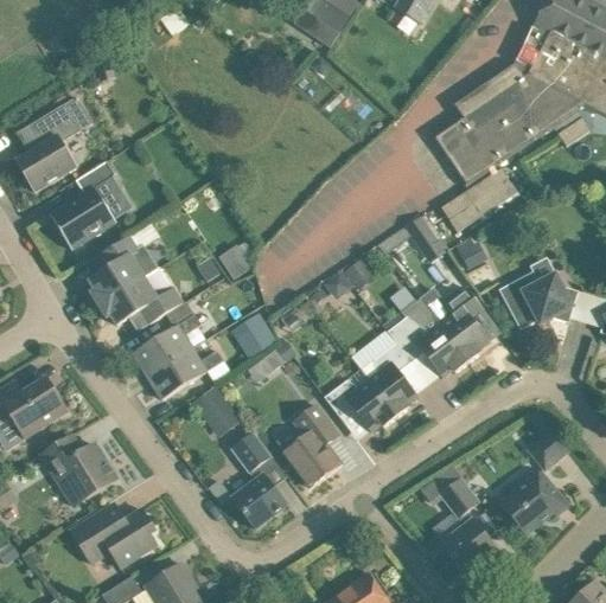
[(308,0),(304,7),(337,30),(339,31),(358,4),(356,2),(356,1),(353,0),(308,0)]
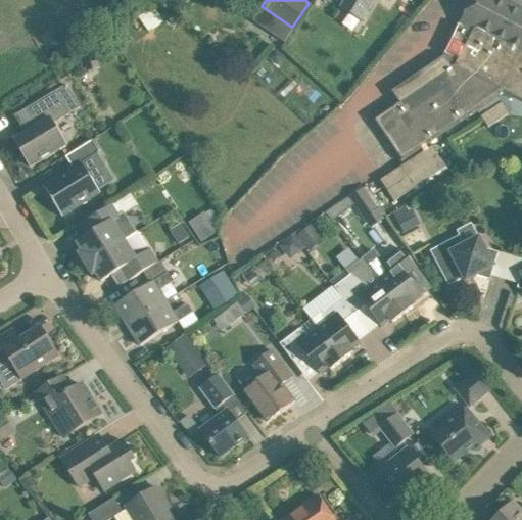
[(341,0),(339,5),(361,18),(371,0),(341,0)]
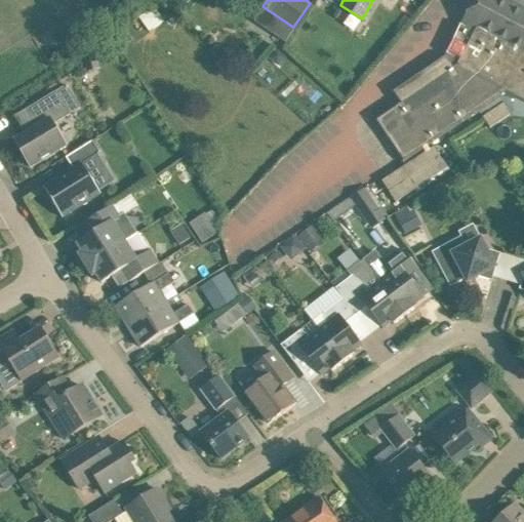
[(500,92),(523,48),(523,7),(510,0),(472,0),(461,21),(464,22),(456,36),(469,42),(457,64),(456,63),(452,66),(444,54),(392,89),(399,102),(374,118),(402,159),(500,92)]
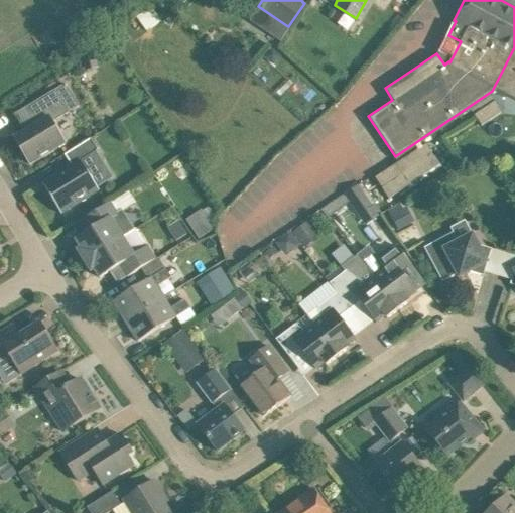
[(271,47),(264,54),(272,61),(278,53),(271,47)]
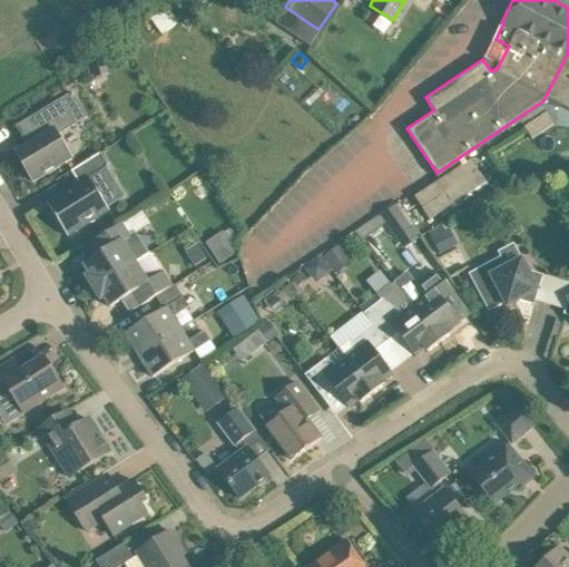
[(568,52),(543,100),(556,107),(558,103),(568,108),(568,52)]
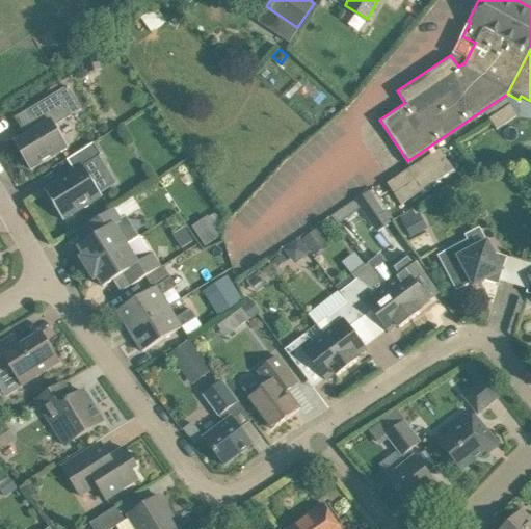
[(70,114),(65,108),(55,90),(23,110),(24,111),(27,109),(37,126),(14,139),(30,167),(65,146),(53,124),(70,114)]
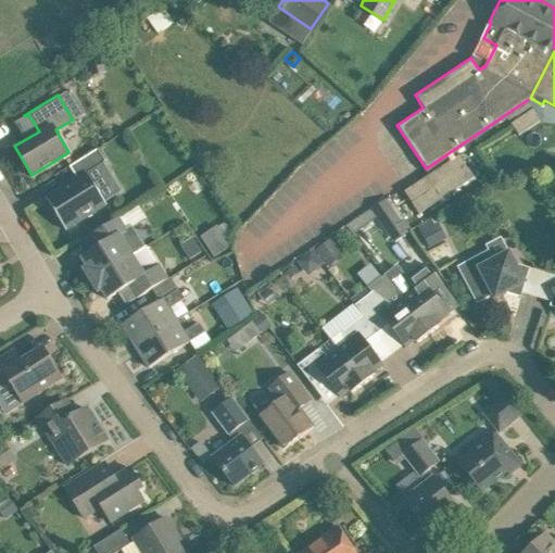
[(76,176),(45,196),(65,228),(105,202),(104,200),(120,189),(102,161),(104,160),(97,147),(68,164),(76,176)]
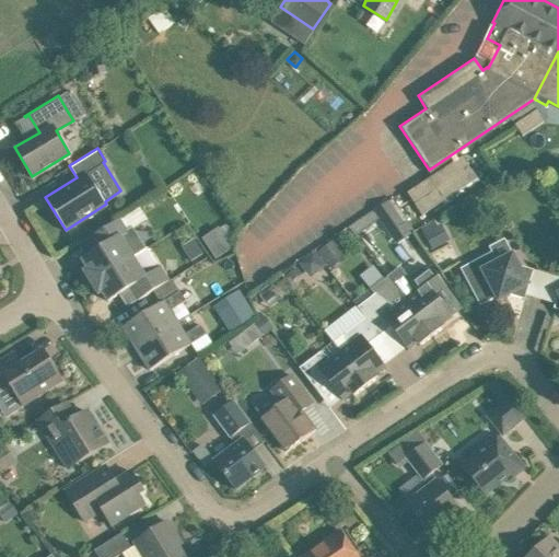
[(462,154),(406,190),(421,213),(477,176),(462,154)]
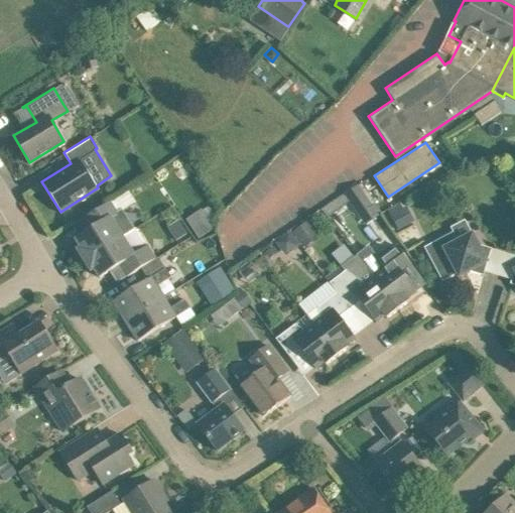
[(343,193),(330,201),(336,209),(348,201),(358,214),(372,205),(357,182),(343,193)]
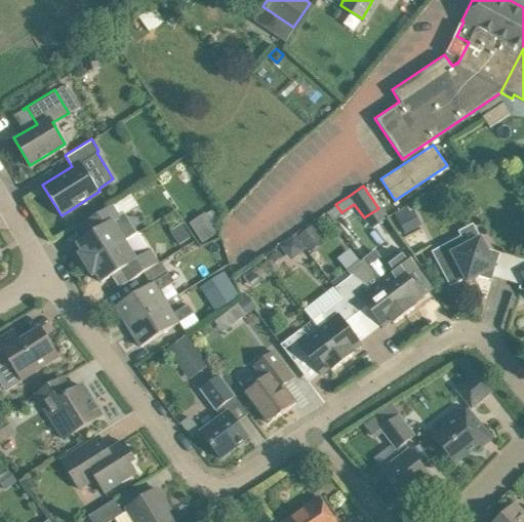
[(90,233),(77,242),(82,250),(79,252),(84,263),(114,243),(126,236),(134,231),(124,212),(119,216),(111,204),(83,222),(90,233)]
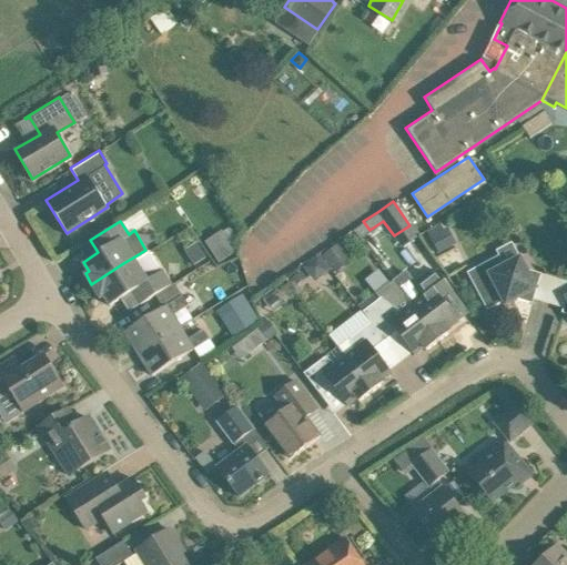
[(221,230),(204,236),(213,259),(230,252),(221,230)]
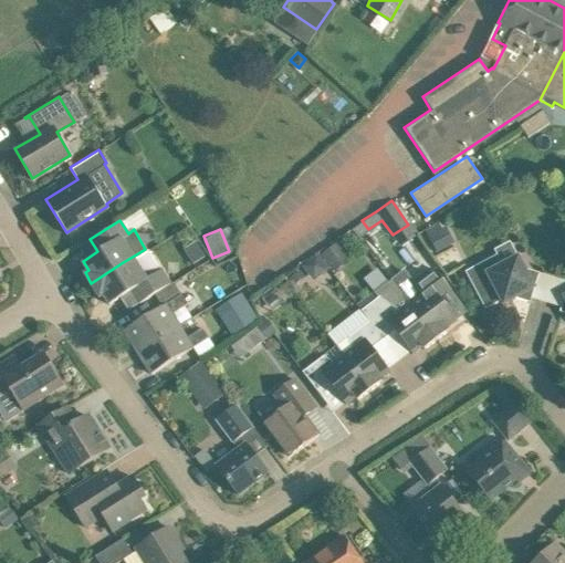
[(182,247),(192,262),(203,254),(195,239),(182,247)]
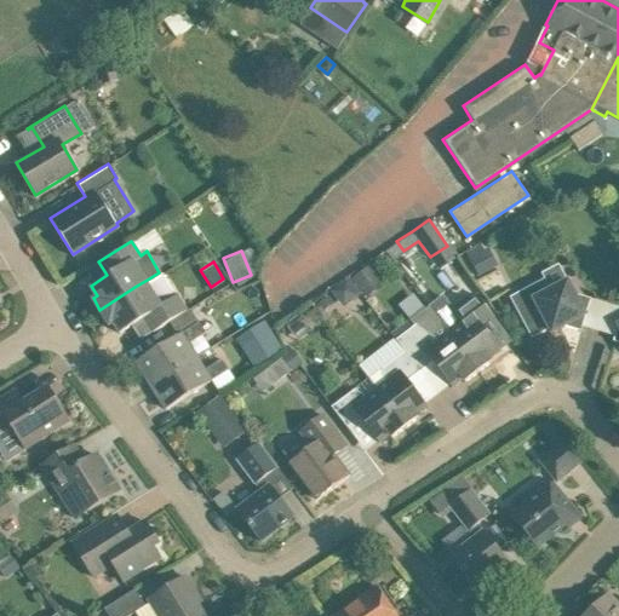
[(135,287),(99,310),(108,323),(113,321),(119,330),(143,315),(153,329),(168,320),(185,309),(176,293),(162,272),(160,274),(159,272),(149,278),(135,287)]
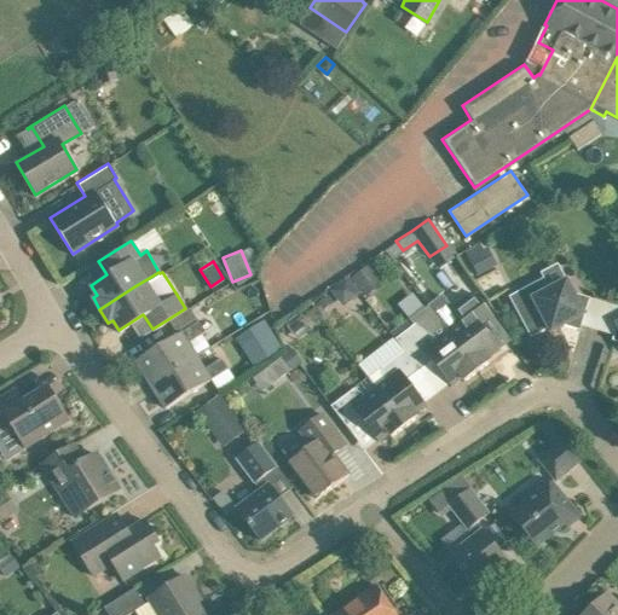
[(572,290),(566,278),(549,286),(543,276),(508,294),(530,335),(547,326),(549,330),(562,323),(579,329),(589,296),(572,290)]
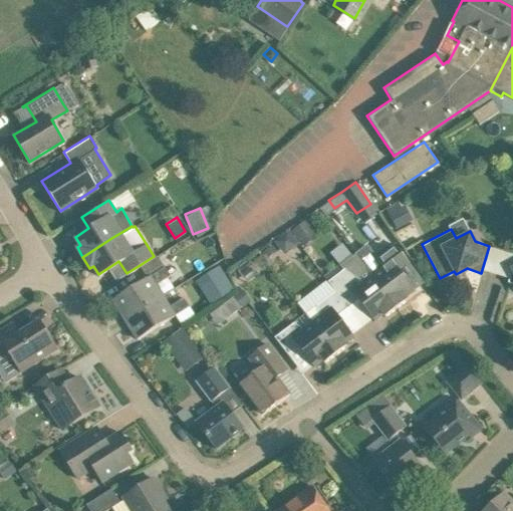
[(367,243),(354,252),(365,267),(371,275),(396,306),(407,298),(405,295),(414,288),(398,267),(408,260),(396,243),(377,257),(367,243)]
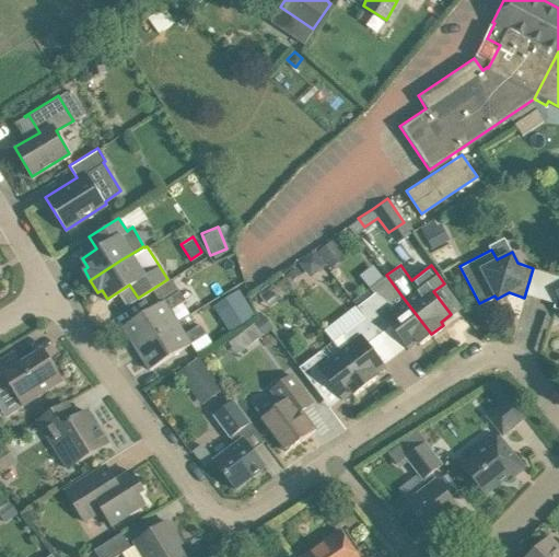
[(364,315),(379,334),(389,325),(407,348),(417,340),(419,344),(431,334),(405,300),(398,291),(386,275),(383,277),(382,276),(352,299),(358,304),(357,305),(364,315)]
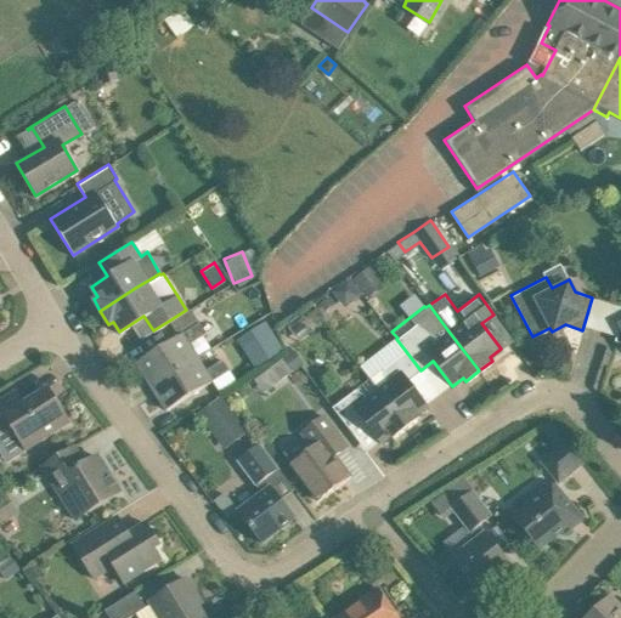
[(136,361),(151,385),(197,356),(188,342),(205,332),(198,321),(136,361)]
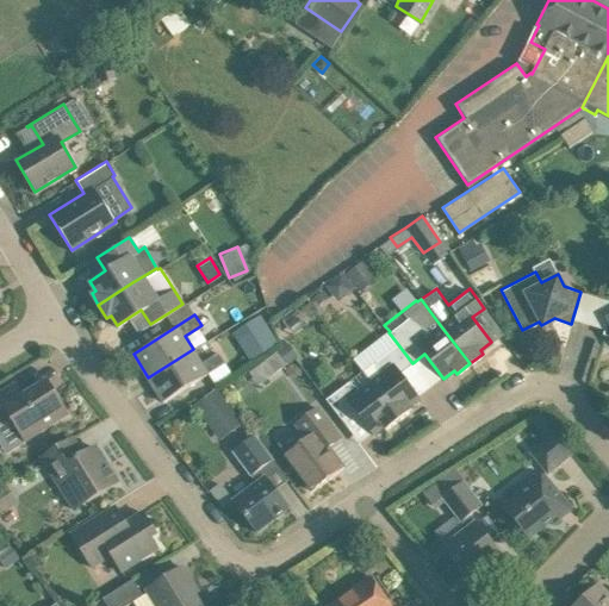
[(259,314),(231,331),(248,360),(275,343),(259,314)]
